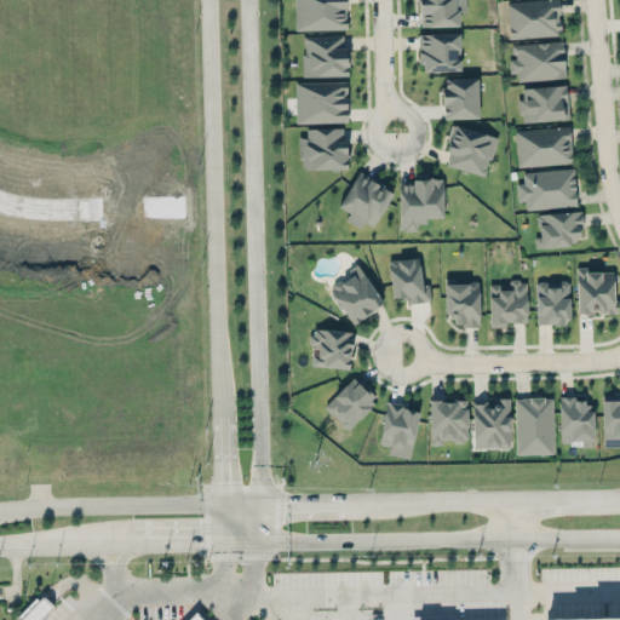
[(345,0),(293,0),(294,30),(346,29),(345,0)]
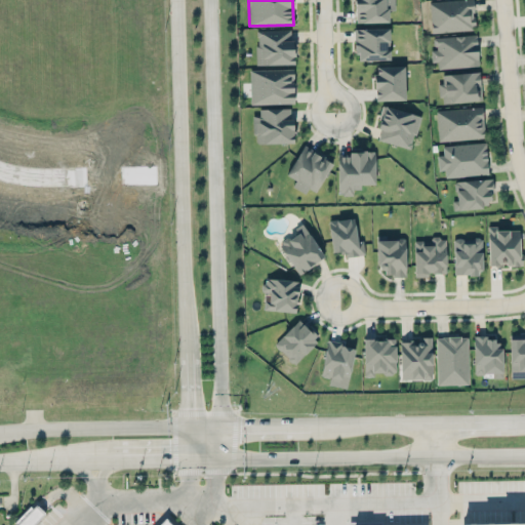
[(354,0),(355,23),(389,22),(389,10),(395,10),(394,0),(354,0)]
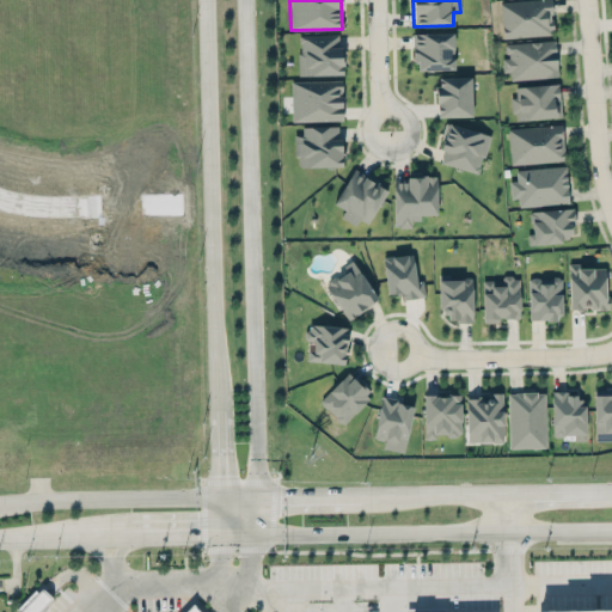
[(502,37),(554,35),(551,0),(519,0),(501,1),(502,37)]
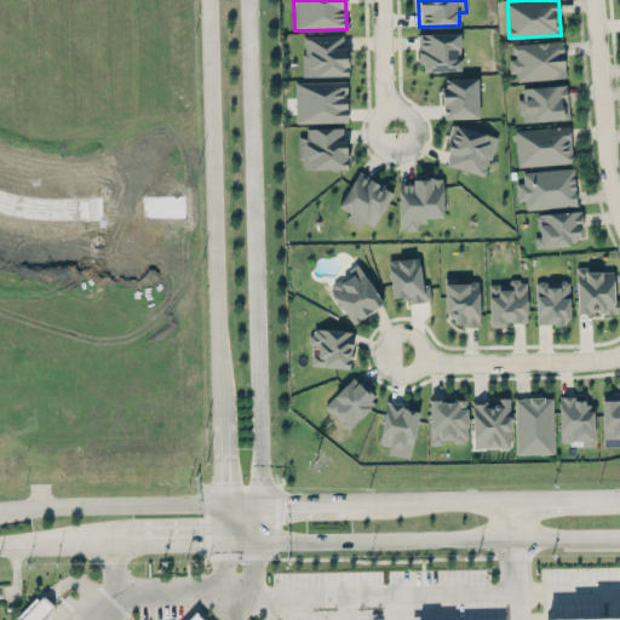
[(459,33),(419,33),(419,72),(460,70),(459,33)]
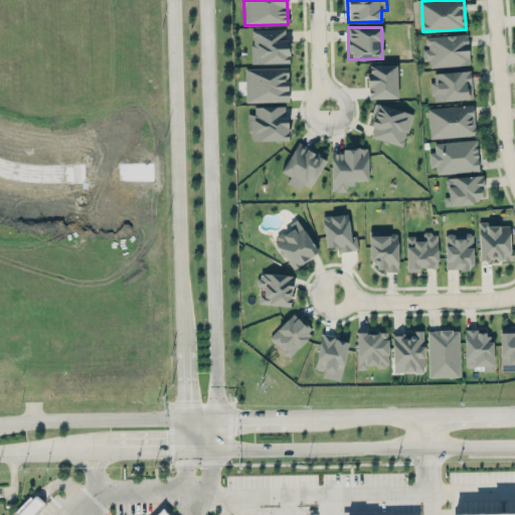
[(287,28),(250,29),(251,63),(288,62),(287,28)]
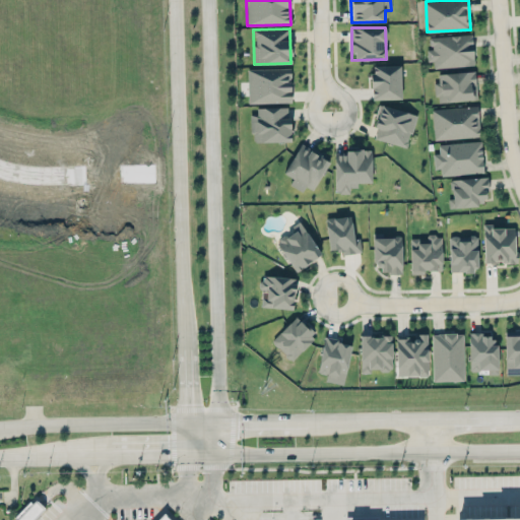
[(430,37),(430,49),(426,49),(427,61),(434,61),(434,67),(474,65),(472,34),(430,37)]
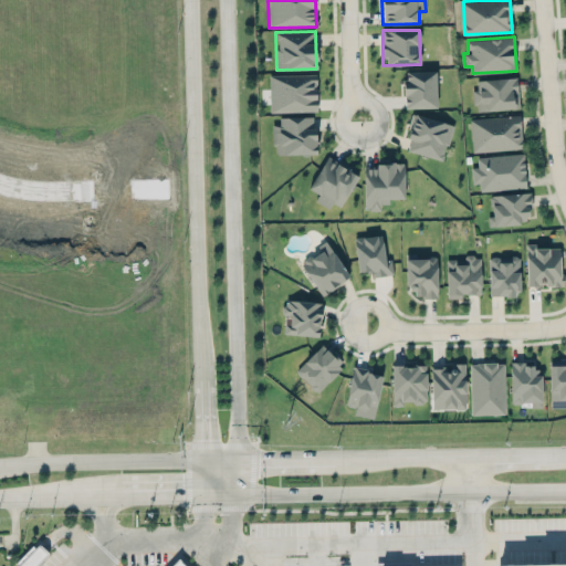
[(436,71),(404,72),(405,108),(437,107),(436,71)]
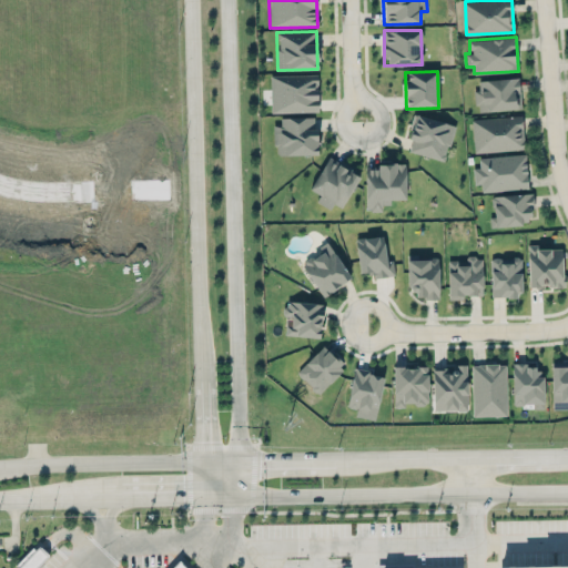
[(318,111),(317,74),(270,75),(271,112),(318,111)]
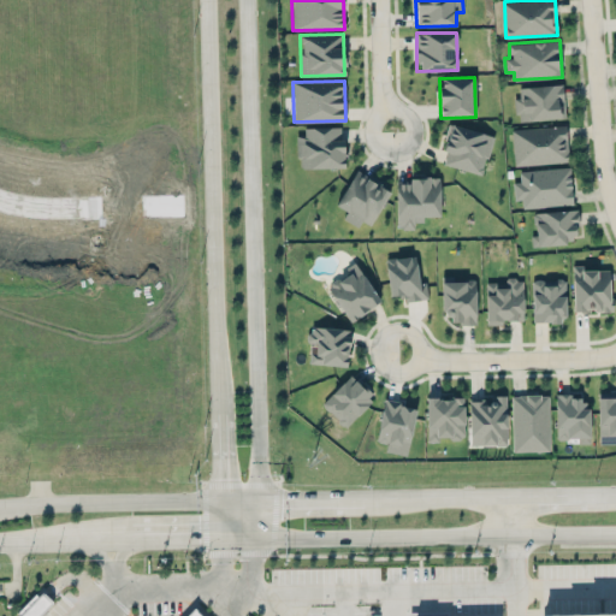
[(519,87),(520,98),(515,98),(516,120),(564,118),(563,84),(519,87)]
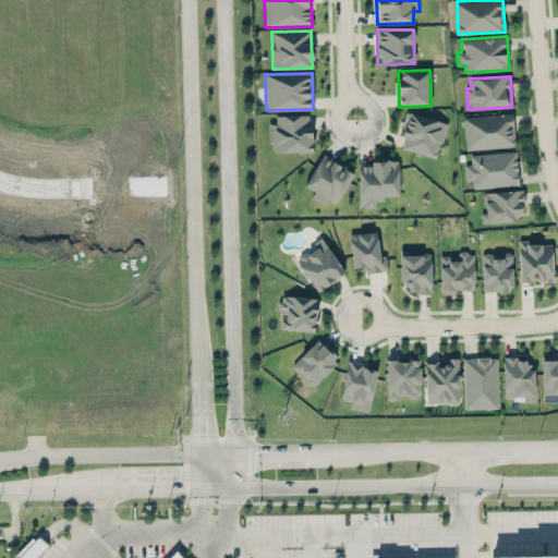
[(399,148),(437,158),(447,122),(408,112),(399,148)]
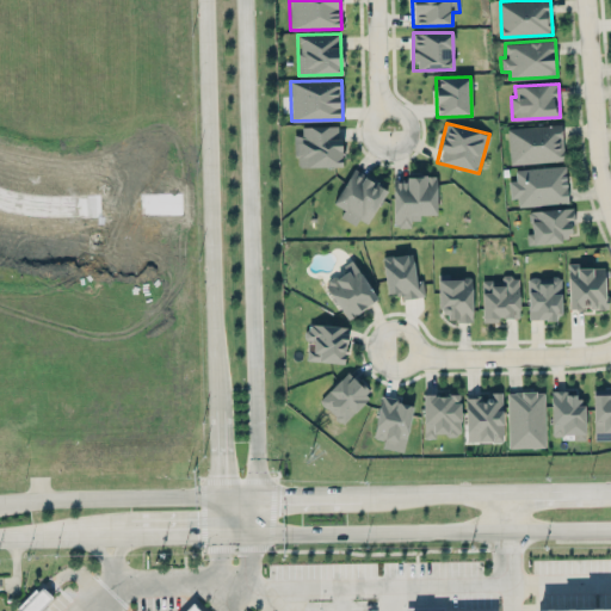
[(508,164),(563,161),(562,124),(507,127),(508,164)]
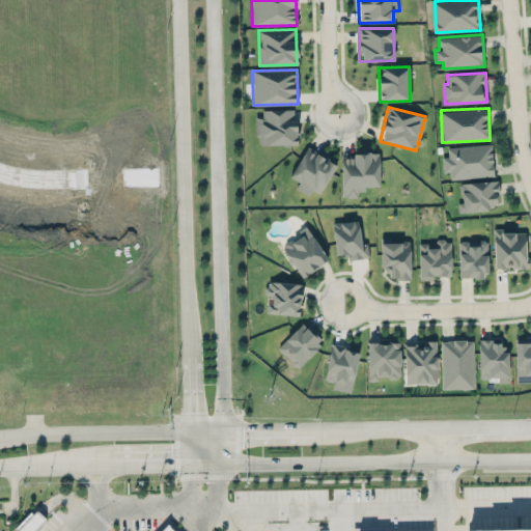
[(256,117),(257,145),(297,144),(296,109),(261,110),(262,116),(256,117)]
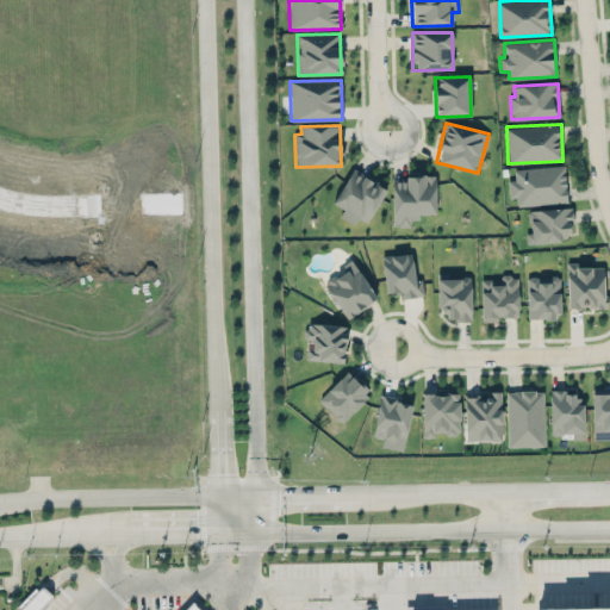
[(514,168),(515,180),(509,180),(509,198),(517,198),(517,205),(567,203),(565,166),(514,168)]
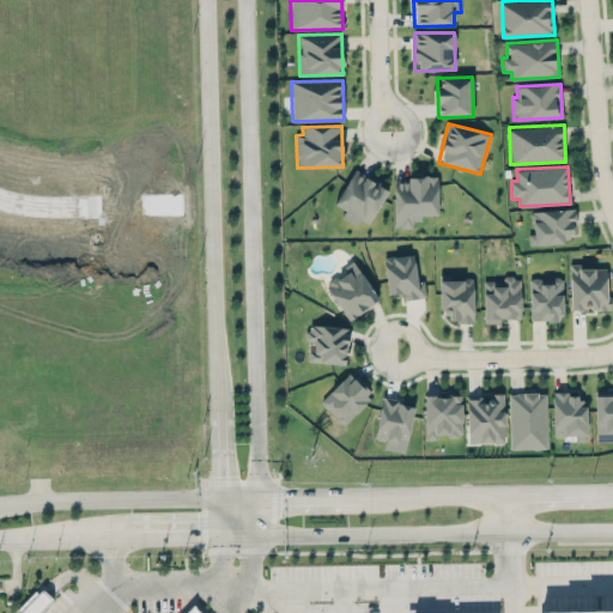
[(334,205),(345,210),(343,216),(366,229),(388,188),(353,169),(334,205)]
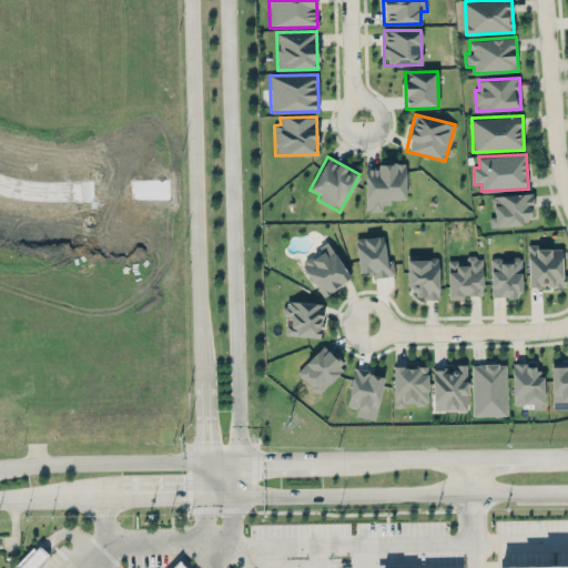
[(406,201),(405,163),(378,163),(378,168),(365,168),(366,211),(382,211),(382,201),(406,201)]
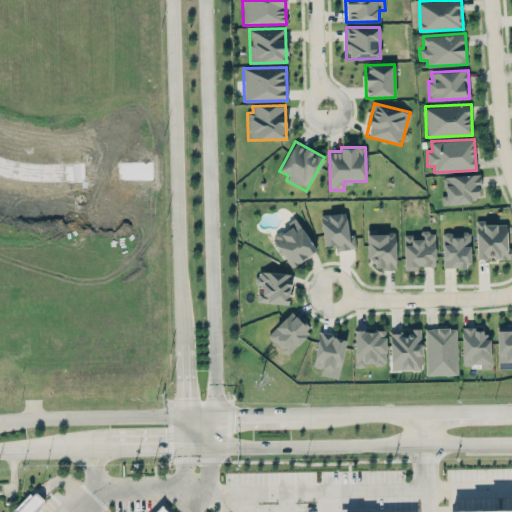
[(443,176),(444,195),(441,196),(441,203),(481,201),(479,174),(443,176)]
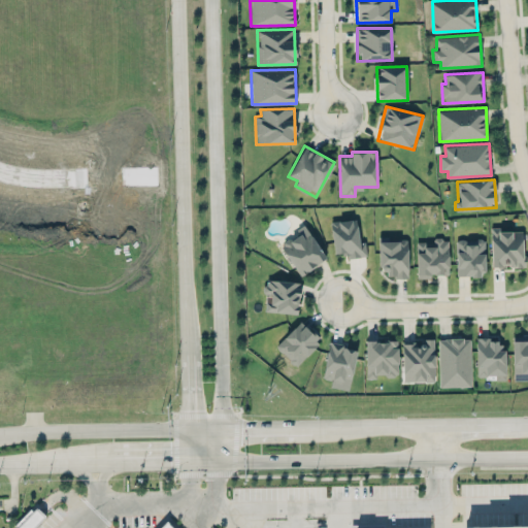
[(359,241),(356,219),(330,222),(334,258),(366,254),(365,241),(359,241)]
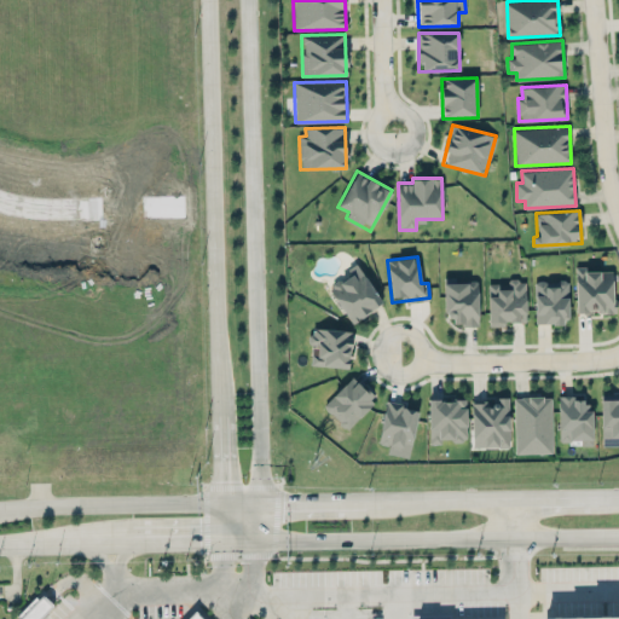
[(346,268),(350,273),(328,287),(351,323),(382,304),(357,262),(346,268)]
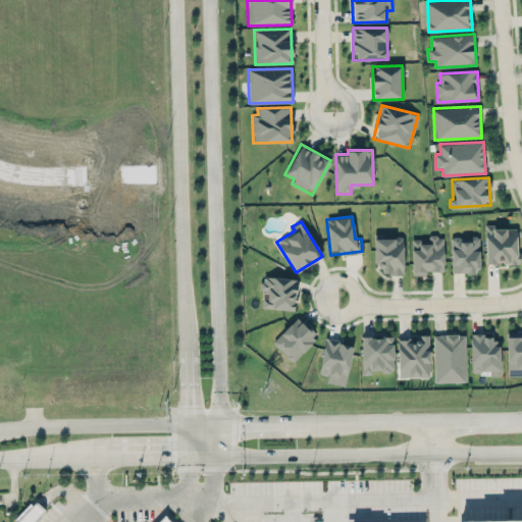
[(485,263),(517,263),(517,227),(485,227),(485,263)]
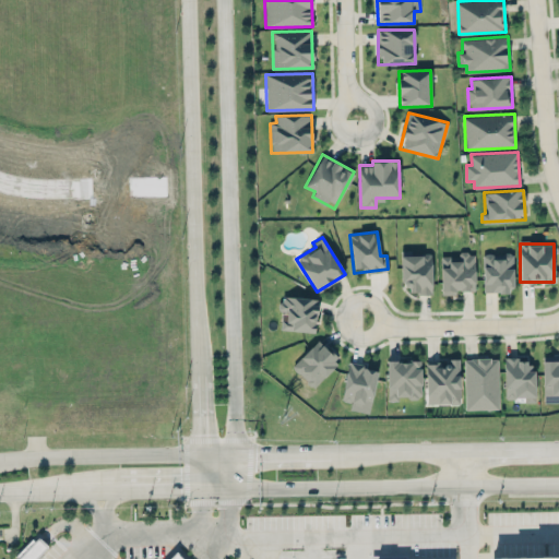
[(431,294),(431,252),(401,251),(400,284),(408,285),(408,294),(431,294)]
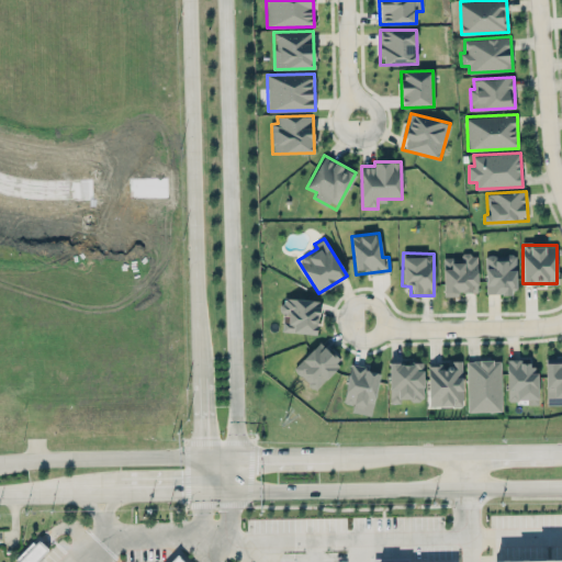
[(515,255),(485,255),(486,294),(515,294),(515,255)]
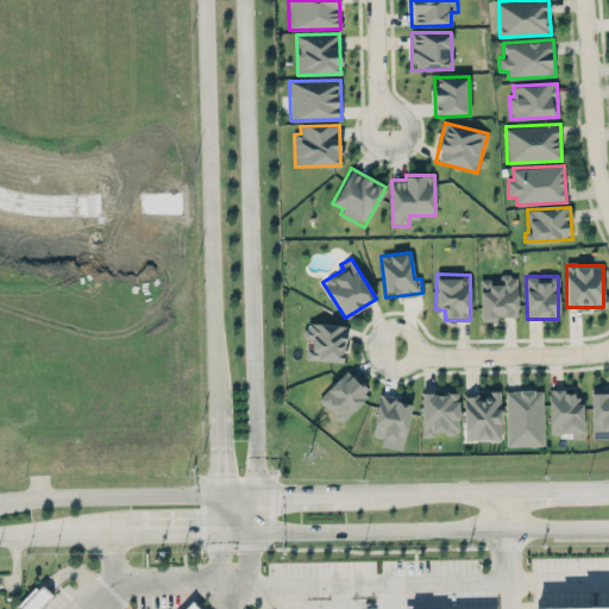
[(479,278),(481,321),(496,320),(496,316),(518,315),(516,277),(479,278)]
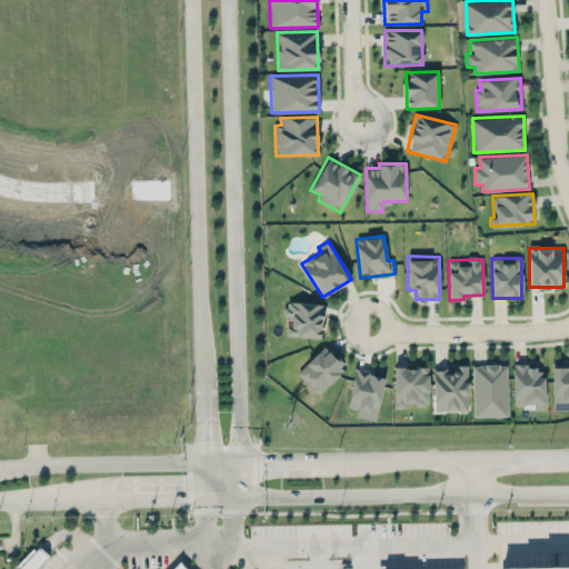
[(286,336),(321,337),(322,303),(285,302),(285,316),(292,316),(291,325),(286,325),(286,336)]
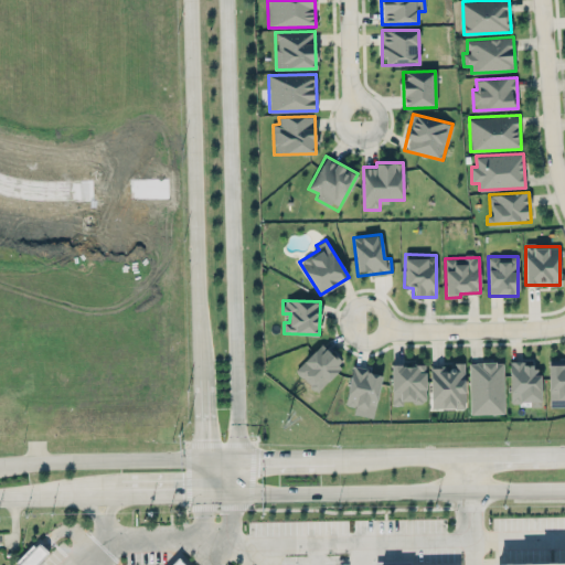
[(322,343),(295,370),(316,392),(343,365),(322,343)]
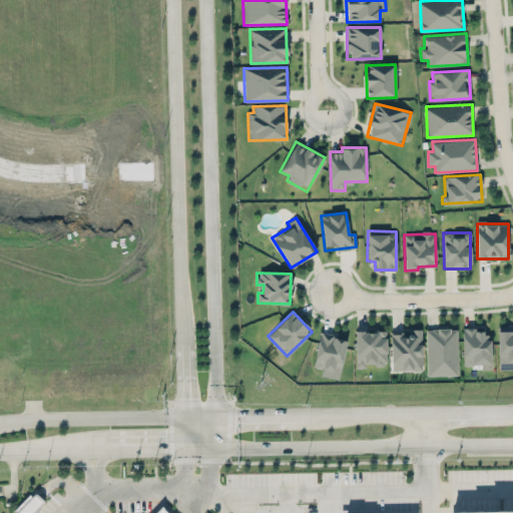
[(512,362),(512,328),(498,329),(498,363),(512,362)]
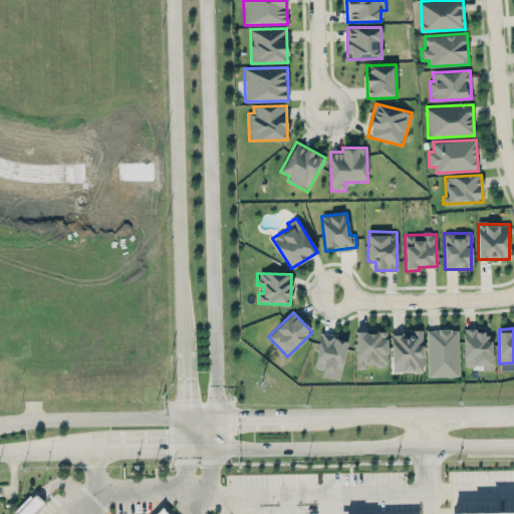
[(428,376),(458,375),(457,329),(427,329),(428,376)]
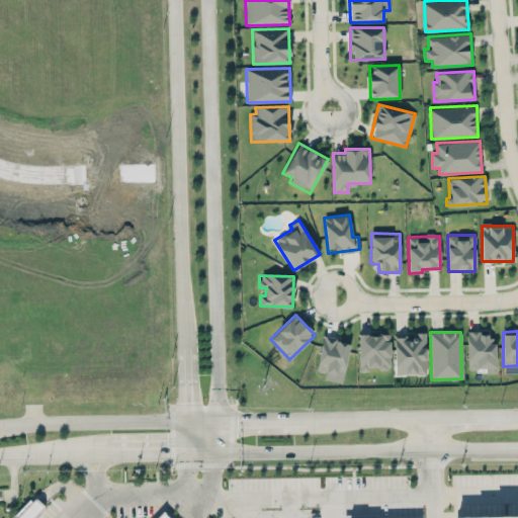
[(358,334),(359,370),(391,369),(390,333),(358,334)]
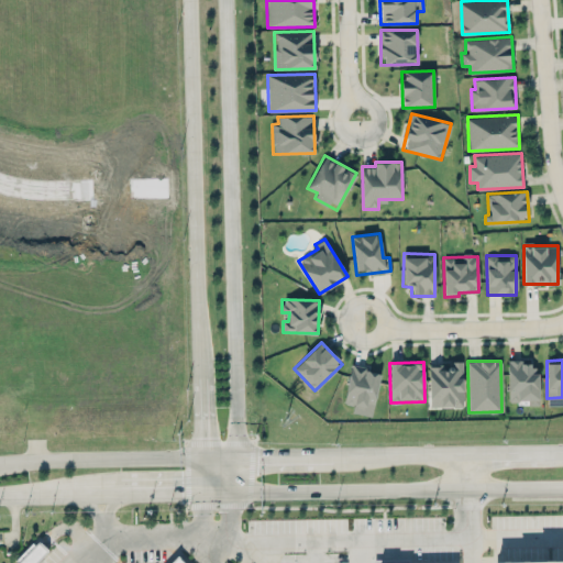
[(538,362),(507,363),(508,400),(528,400),(528,405),(538,405),(538,362)]
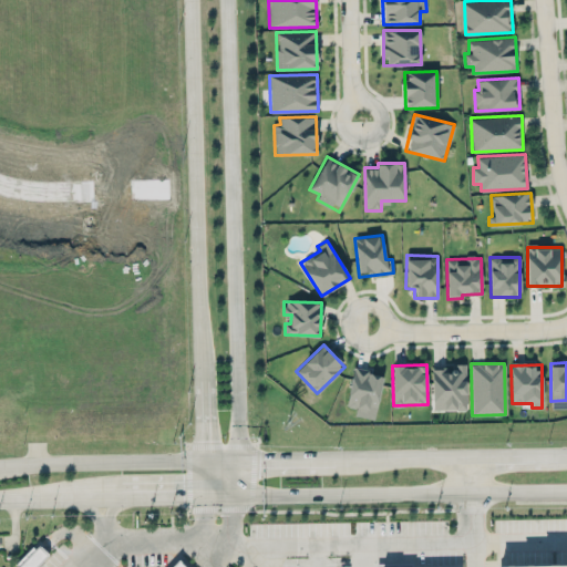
[(465,366),(431,367),(432,410),(466,409),(465,366)]
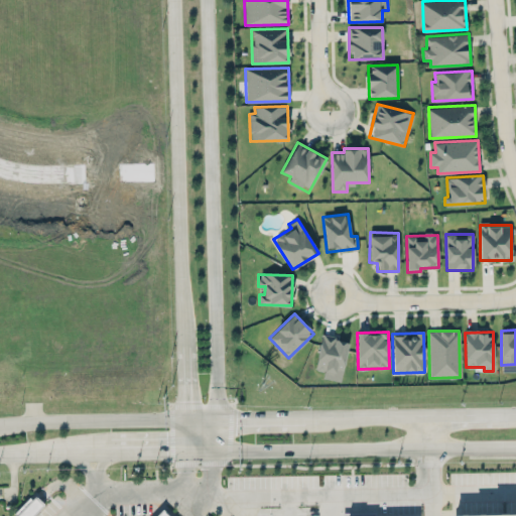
[(314,369),(324,371),(323,378),(341,381),(349,340),(321,335),(314,369)]
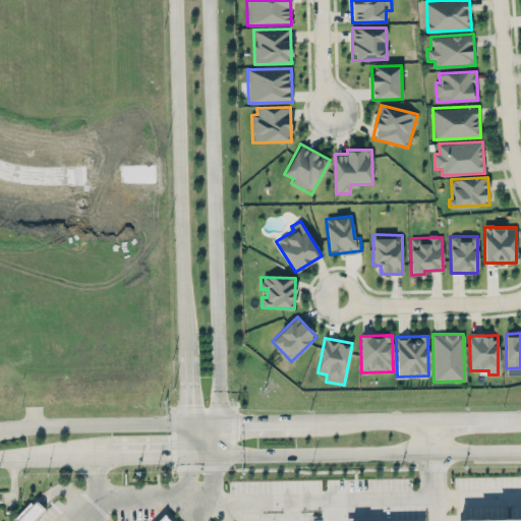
[(13,520),(32,520),(45,509),(36,500),(13,520)]
